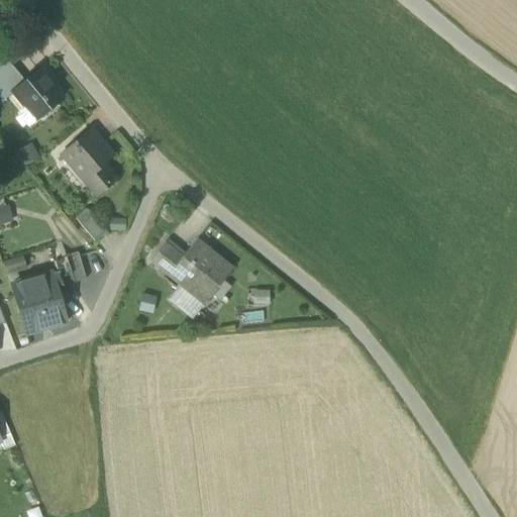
[(0,74),(10,66),(1,56),(0,56),(0,74)]
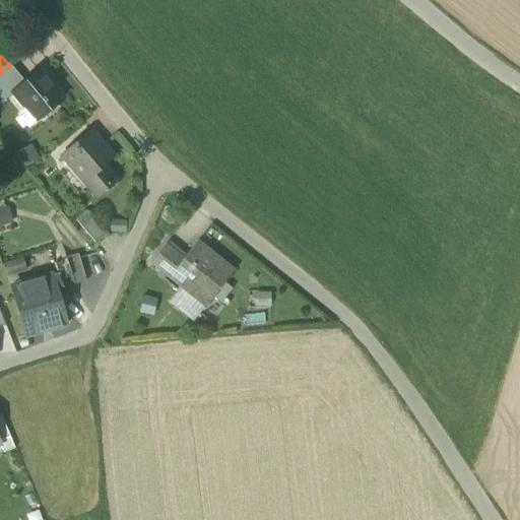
[(21,79),(10,66),(0,74),(0,94),(1,96),(20,79),(21,79)]
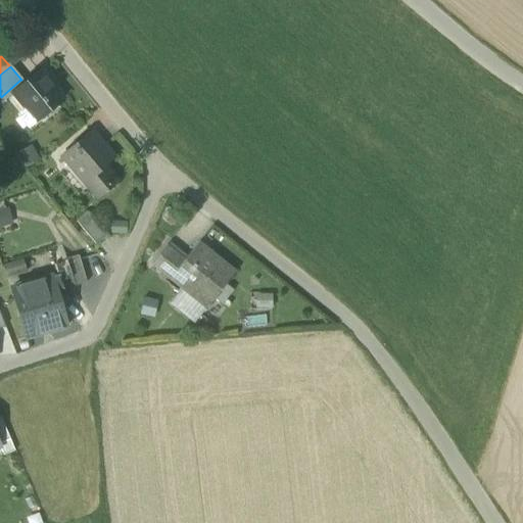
[(12,92),(26,108),(35,121),(61,99),(38,70),(24,83),(12,92)]
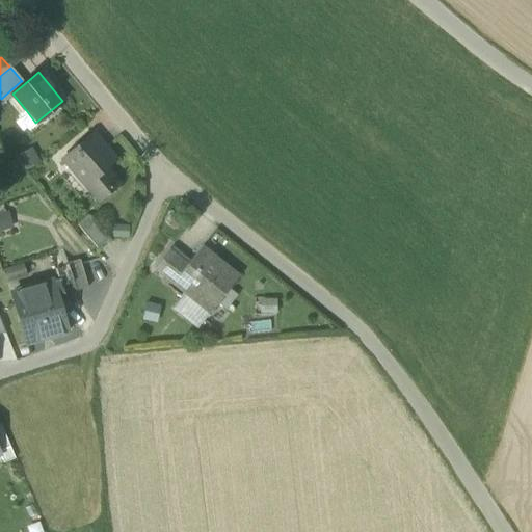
[(26,130),(35,123),(26,110),(17,118),(26,130)]
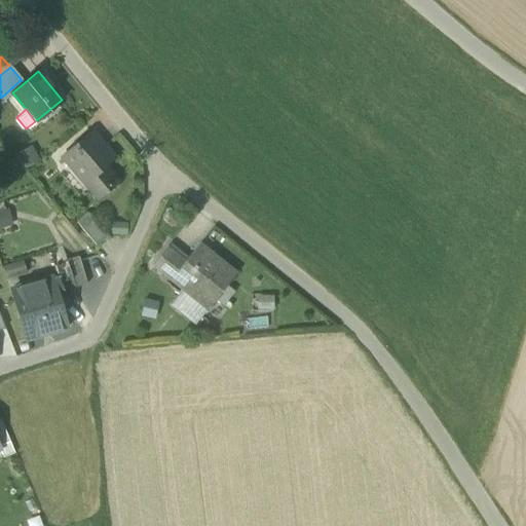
[(63,157),(84,182),(102,166),(112,158),(104,148),(105,147),(97,138),(96,139),(91,134),(63,157)]
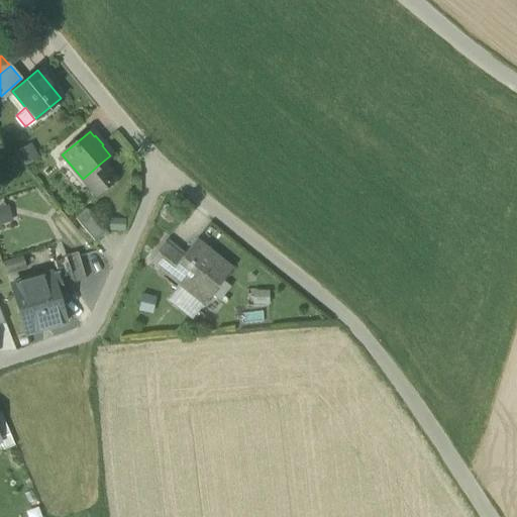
[(27,143),(15,149),(21,163),(33,157),(27,143)]
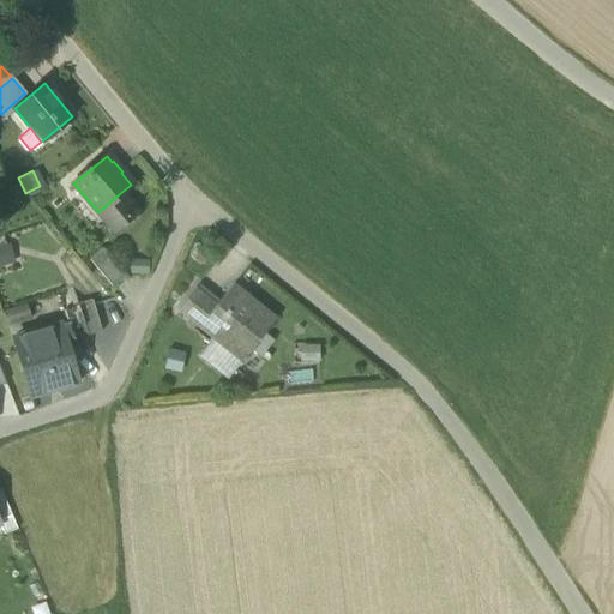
[(134,212),(119,194),(98,212),(114,230),(134,212)]
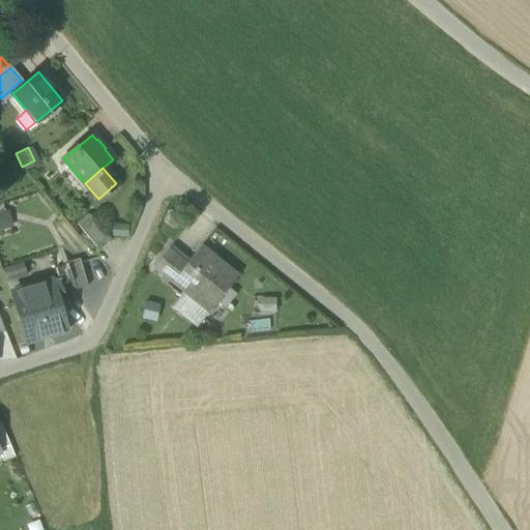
[(0,204),(0,203),(0,228),(8,225),(0,204)]
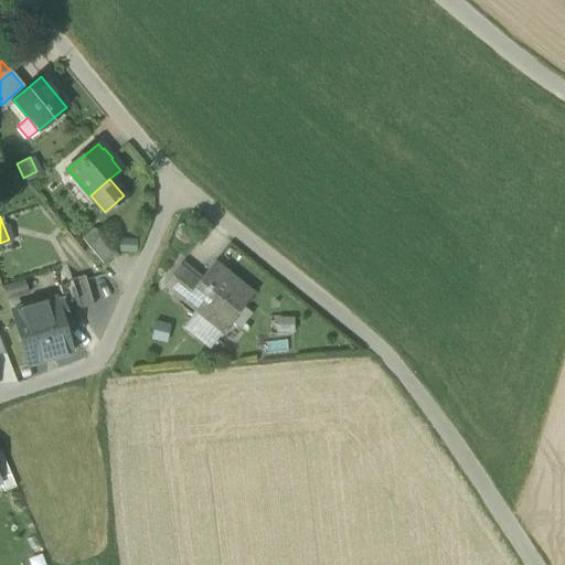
[(82,241),(103,265),(115,255),(94,230),(82,241)]
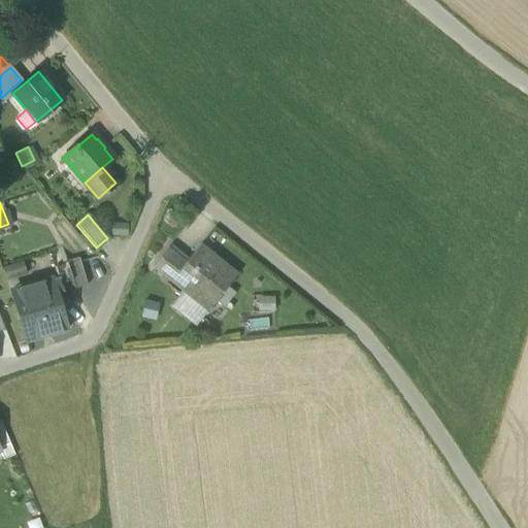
[(193,289),(212,304),(237,274),(200,244),(186,262),(177,256),(162,275),(182,292),(188,296),(193,289)]
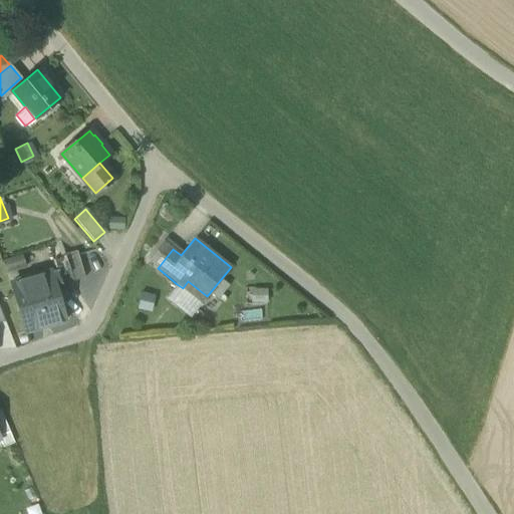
[(148,260),(158,268),(173,249),(163,241),(148,260)]
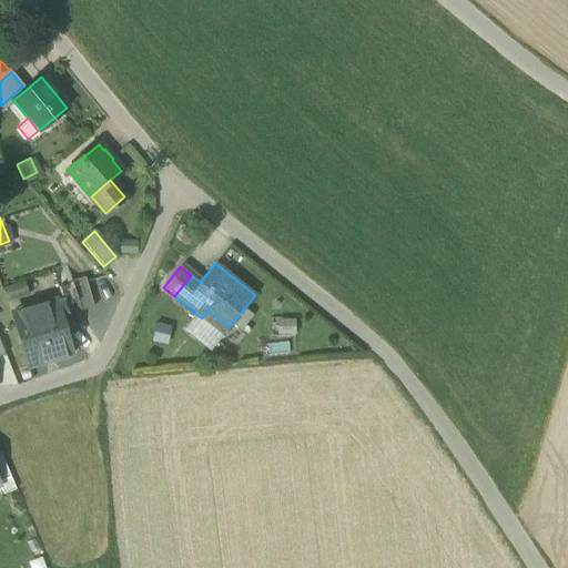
[(73,285),(80,311),(93,307),(84,277),(72,282),(73,285)]
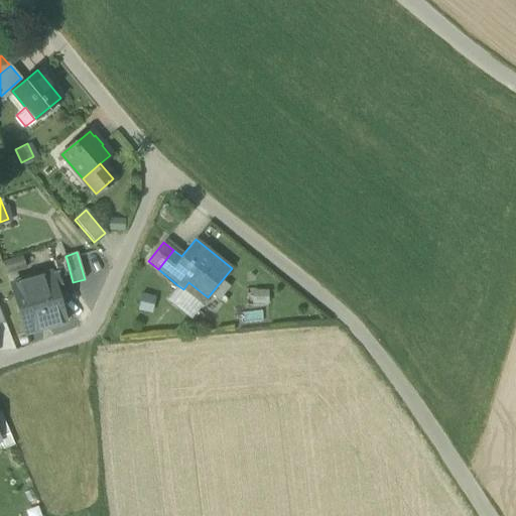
[(56,272),(60,286),(73,282),(67,259),(53,263),(56,272)]
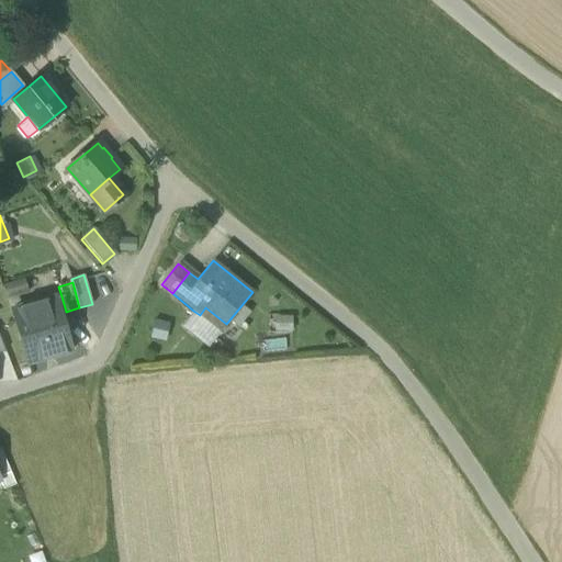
[(62,296),(56,298),(60,313),(66,312),(62,296)]
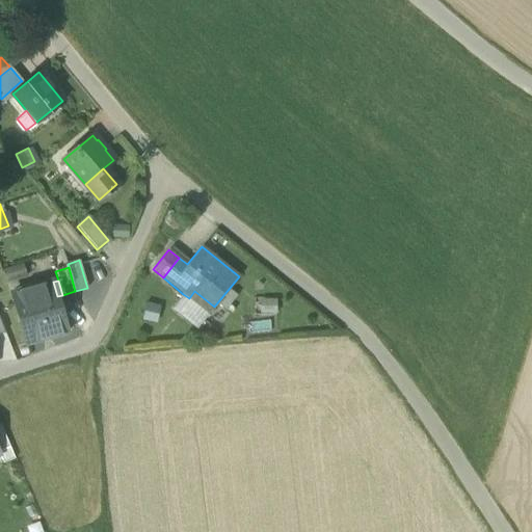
[(12,294),(26,342),(49,336),(49,337),(65,333),(56,297),(57,296),(53,282),(35,287),(37,295),(32,296),(30,289),(12,294)]
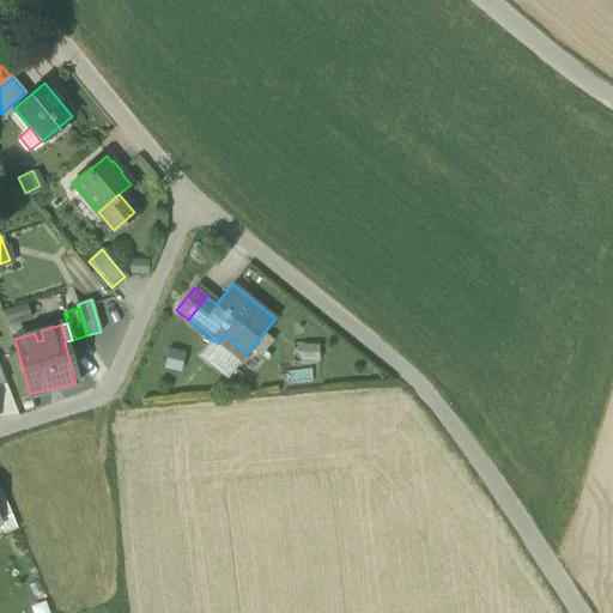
[(199,353),(228,377),(247,353),(224,335),(218,344),(211,339),(199,353)]
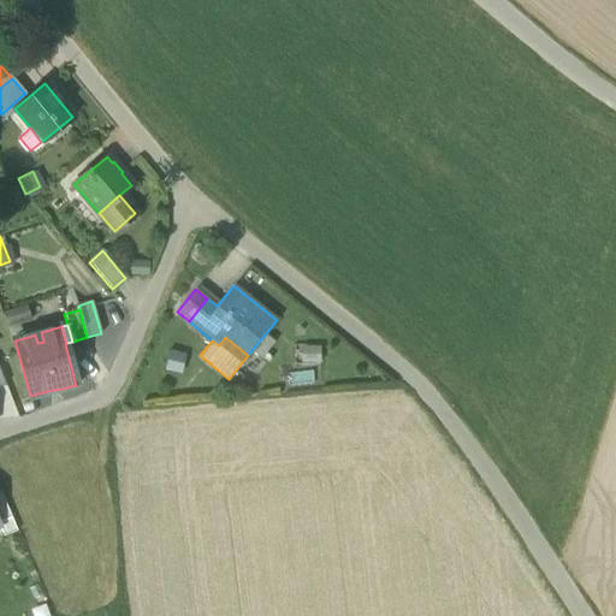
[(0,491),(0,527),(4,535),(17,531),(0,491)]
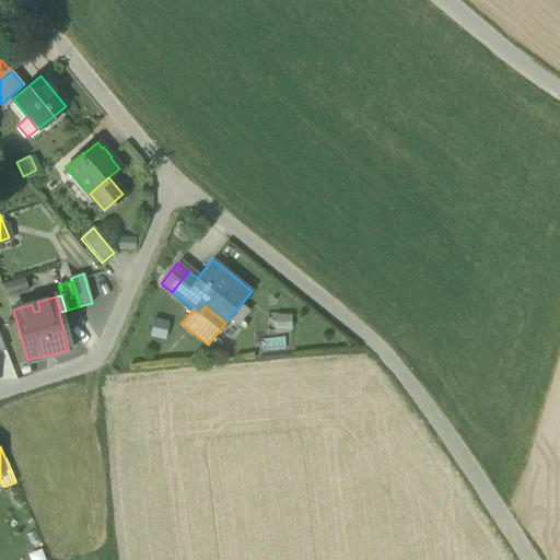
All buildings are outlined.
